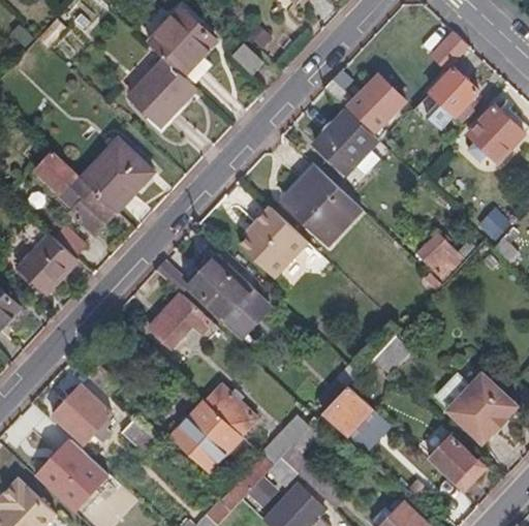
[(239,28),(248,17),(237,6),(226,17),(239,28)]
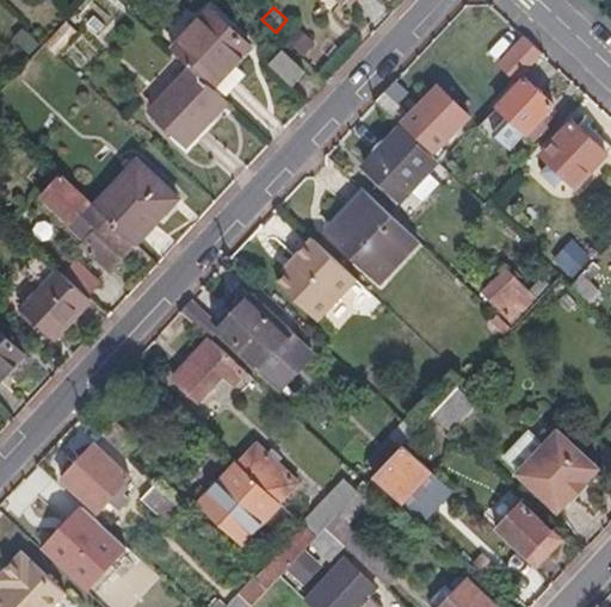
[(211,86),(248,47),(210,11),(173,49),(191,66),(211,86)]
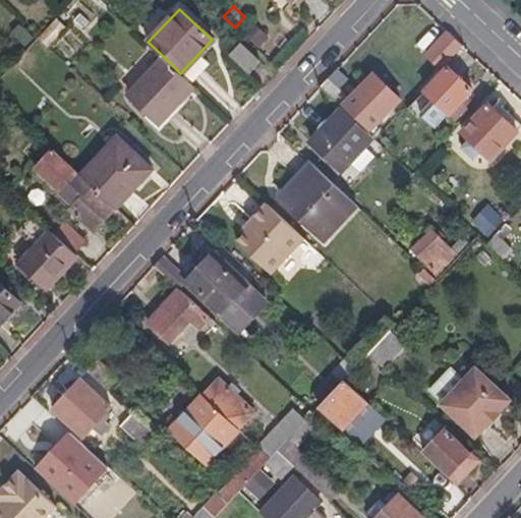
[(45,45),(62,25),(54,17),(36,37),(45,45)]
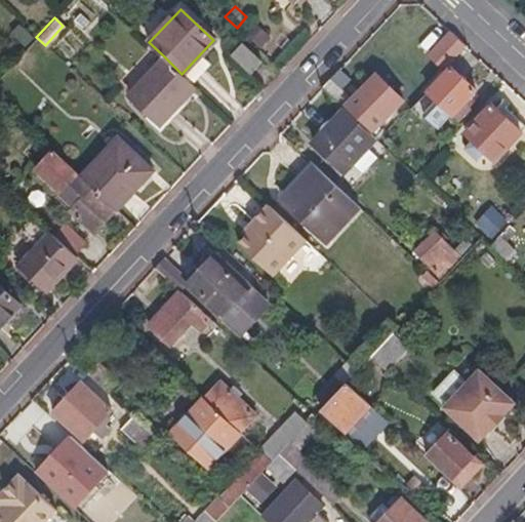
[(269,36),(256,24),(247,34),(259,45),(269,36)]
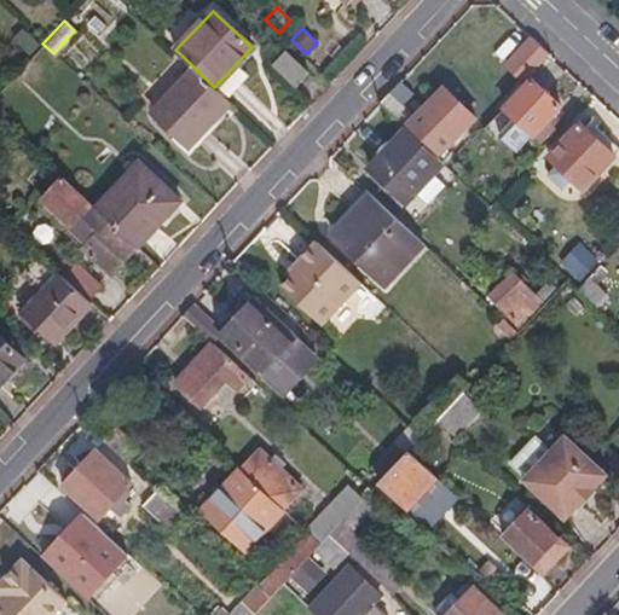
[(530,73),(549,52),(537,40),(516,61),(530,73)]
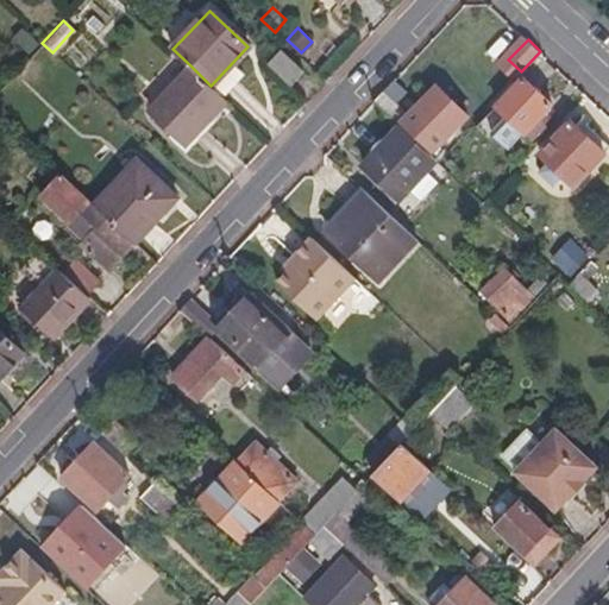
[(302,70),(281,51),(269,63),(290,83),(302,70)]
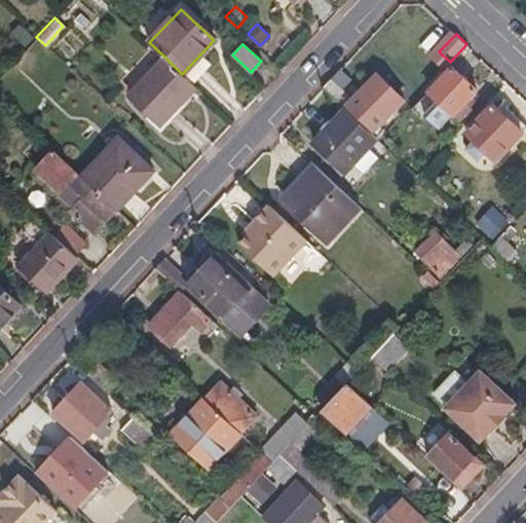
[(161,123),(196,87),(182,74),(164,57),(129,94),(161,123)]
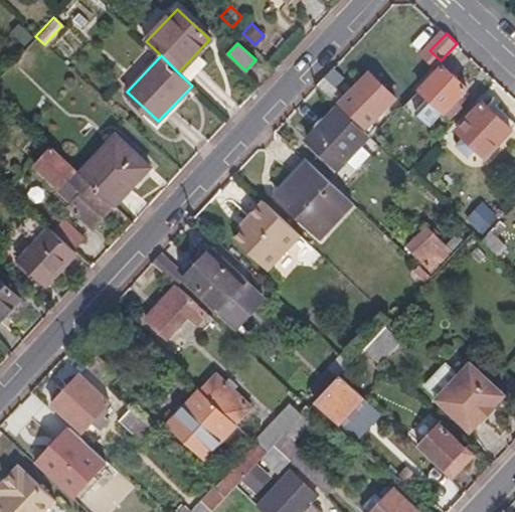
[(455,98),(466,86),(441,62),(417,88),(449,117),(461,104),(455,98)]
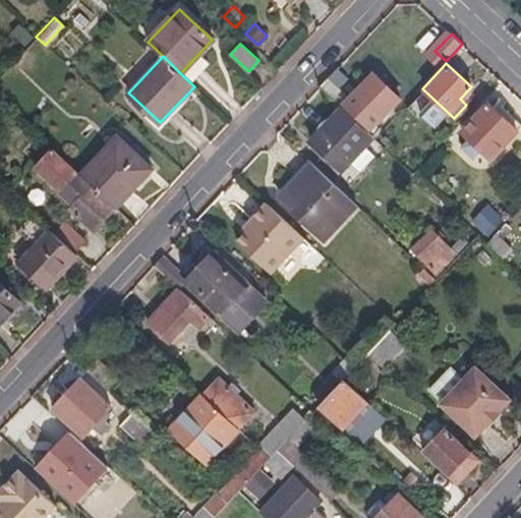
[(370,134),(403,99),(375,73),(351,100),(335,84),(345,72),(338,65),(320,85),(342,107),(370,134)]
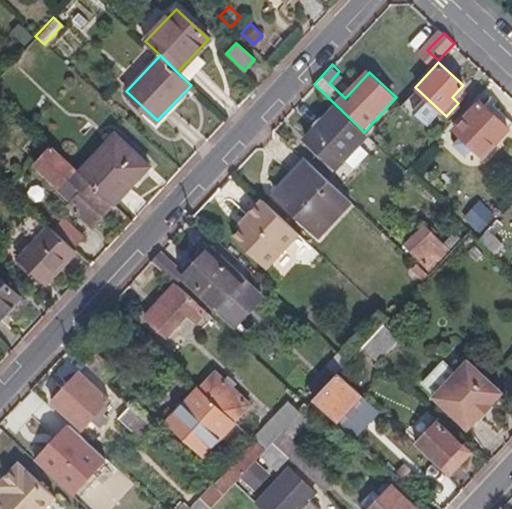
[(482,155),(508,128),(478,100),(452,127),(462,136),(458,140),(468,150),(472,146),(482,155)]
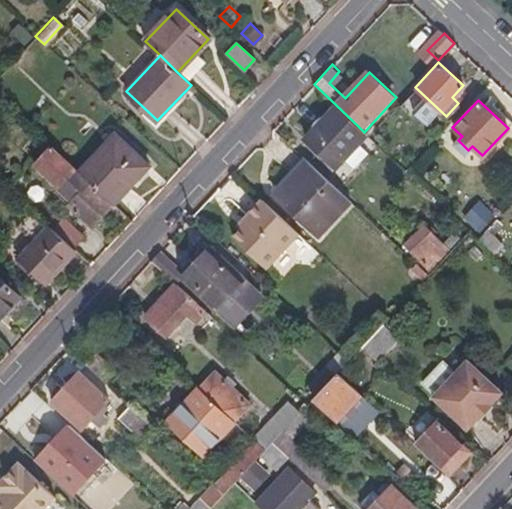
[(334,165),(365,132),(364,132),(336,105),(305,139),(334,165)]
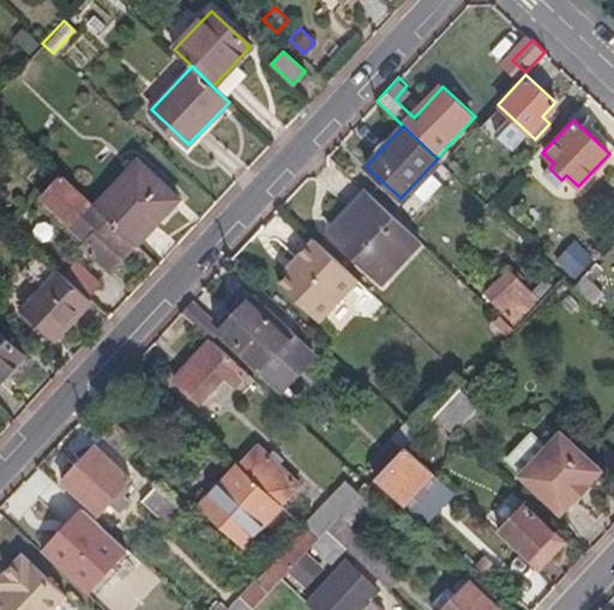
[(462,171),(470,163),(461,152),(451,161),(462,171)]
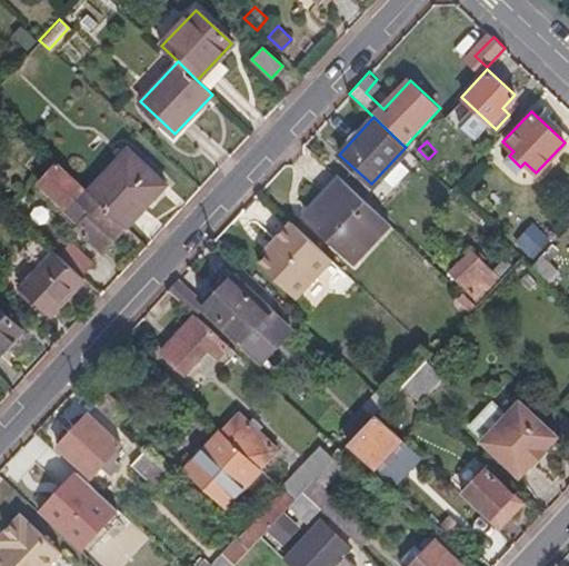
[(126,225),(165,184),(127,148),(88,190),(126,225)]
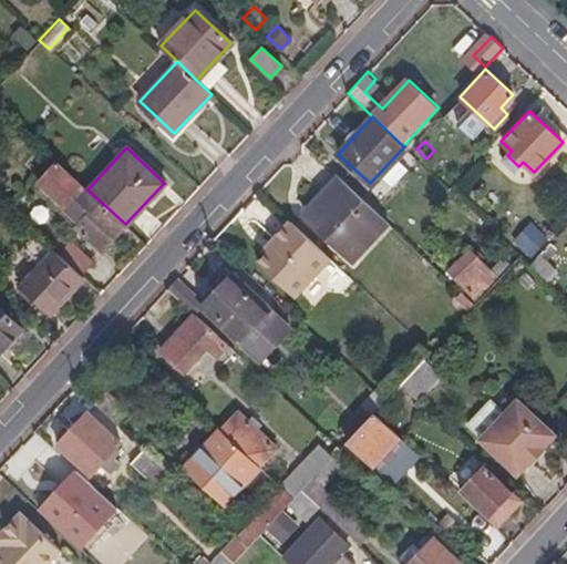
[(125,224),(88,190),(58,161),(39,182),(66,208),(69,222),(100,250),(125,224)]
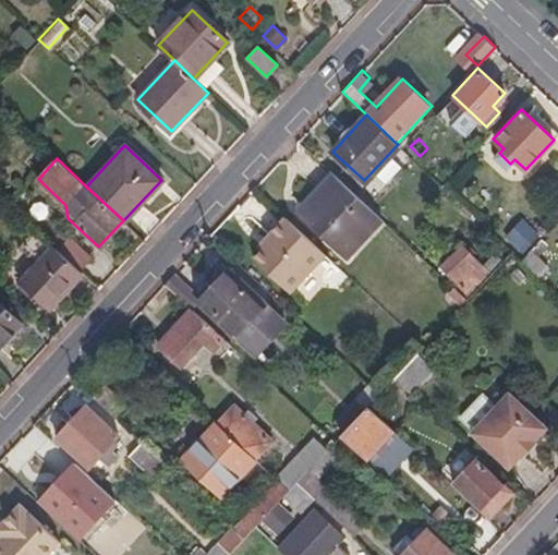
[(380,216),(334,172),(300,208),(347,253),(380,216)]
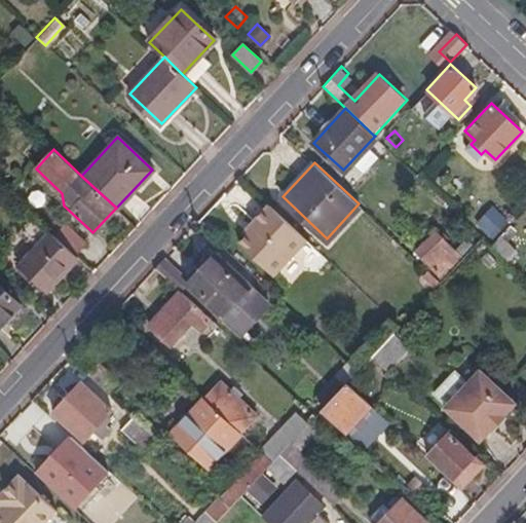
[(477,221),(493,236),(511,218),(494,202),(477,221)]
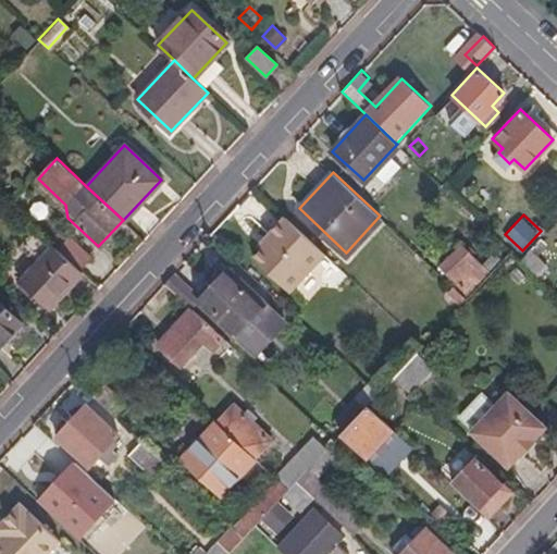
[(287,292),(324,254),(284,216),(264,236),(269,241),(252,259),(287,292)]
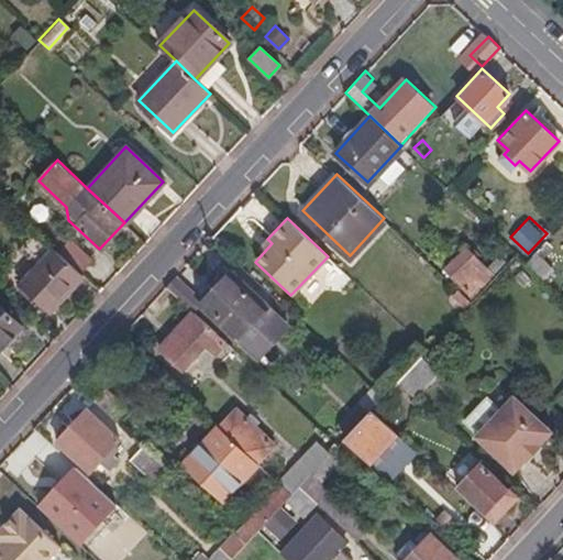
[(50,244),(34,230),(19,248),(37,264),(53,248),(50,244)]
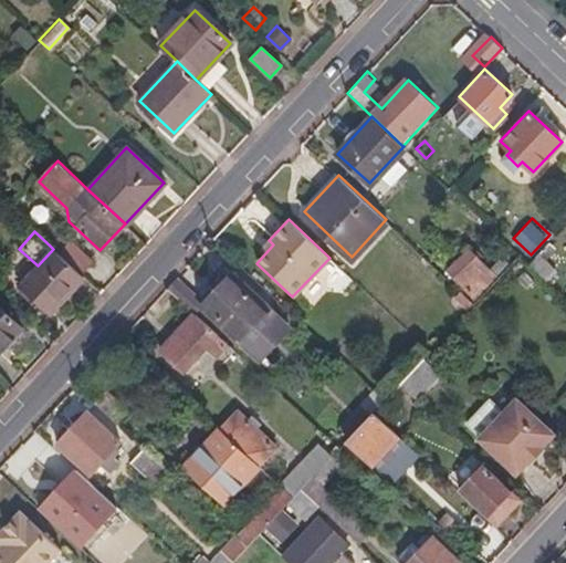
[(58,252),(67,241),(60,235),(50,246),(53,249),(58,252)]
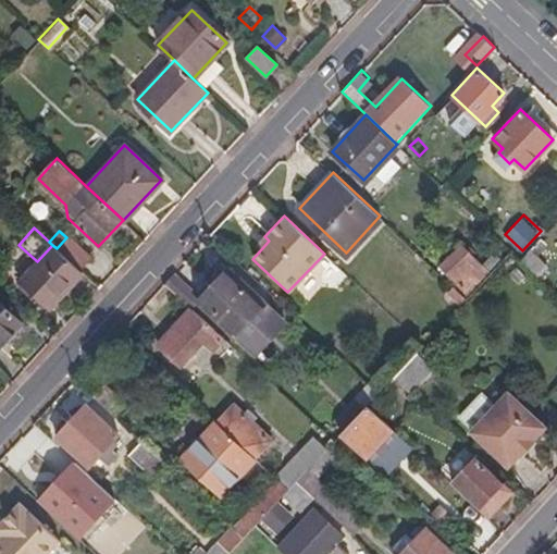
[(88,258),(66,237),(57,248),(77,269),(88,258)]
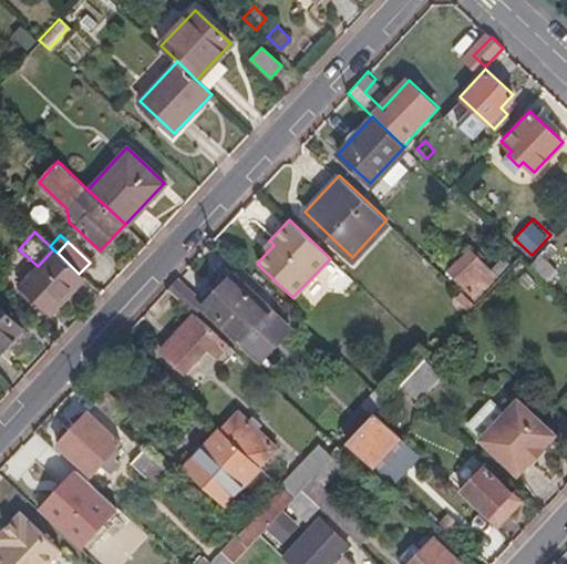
[(546,262),(556,249),(548,243),(538,254),(539,255),(546,262)]
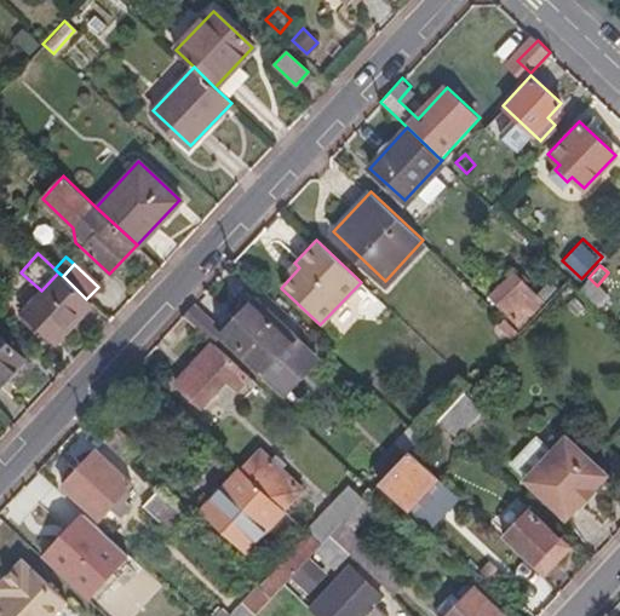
[(49,347),(90,303),(86,299),(63,276),(58,272),(41,291),(16,318),(49,347)]
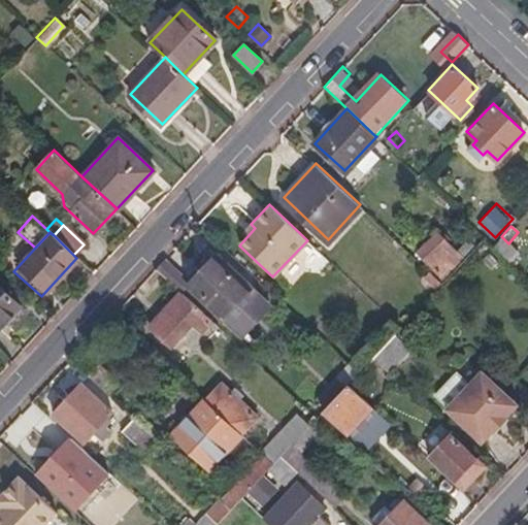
[(447,276),(463,259),(456,252),(438,233),(420,251),(447,276)]
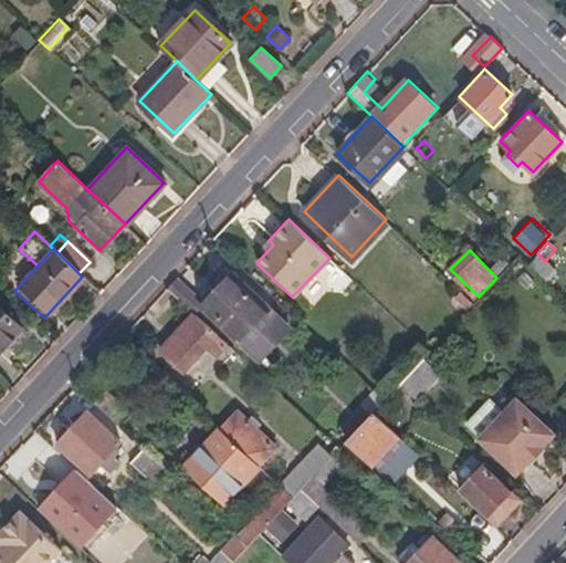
[(528,264),(548,282),(557,272),(545,261),(538,254),(528,264)]
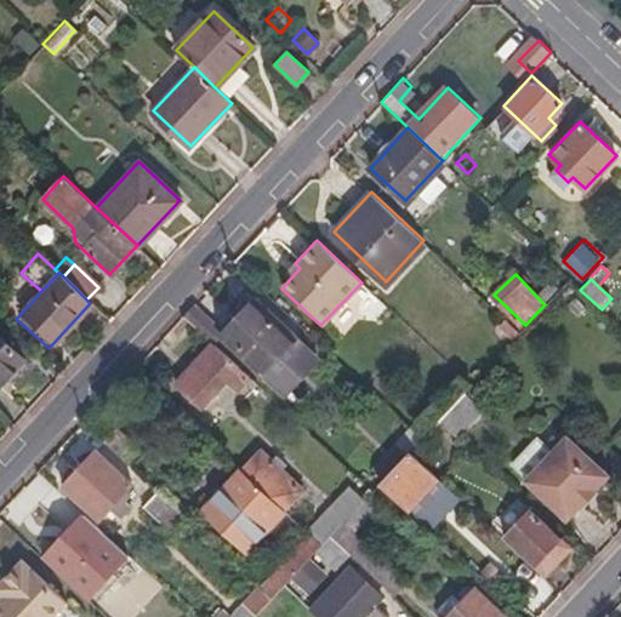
[(545,304),(558,289),(551,281),(536,296),(545,304)]
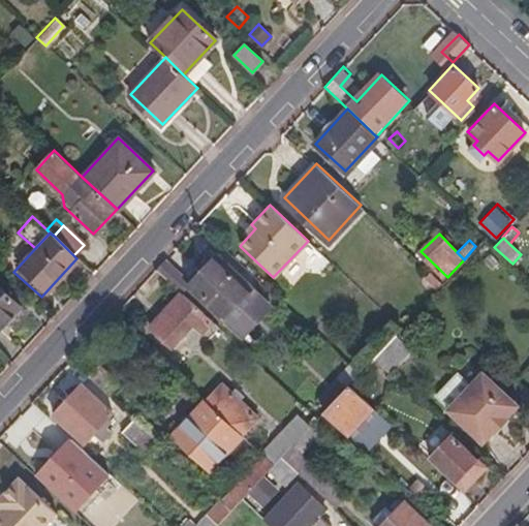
[(222,315),(250,286),(216,254),(200,271),(189,284),(222,315)]
